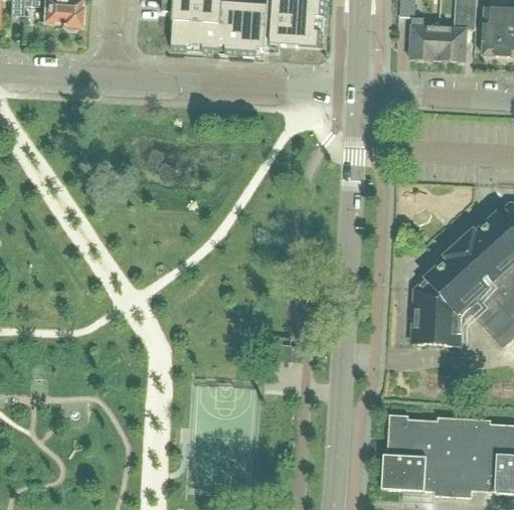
[(27,15),(28,0),(26,0),(10,0),(9,14),(27,15)]
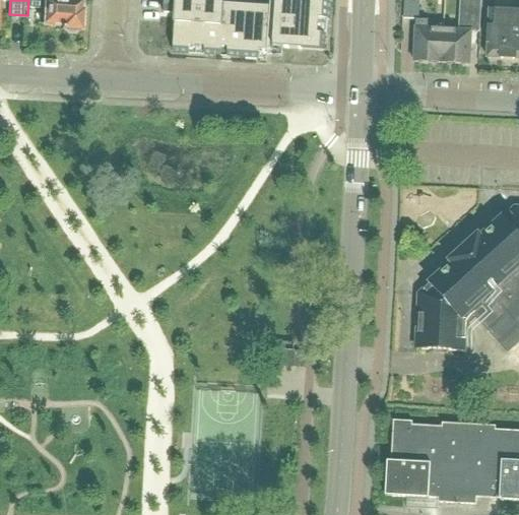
[(26,0),(28,0),(44,1),(43,19),(35,19),(35,20),(60,22),(60,26),(64,27),(67,29),(73,30),(76,27),(80,28),(82,7),(80,7),(81,0),(26,0)]
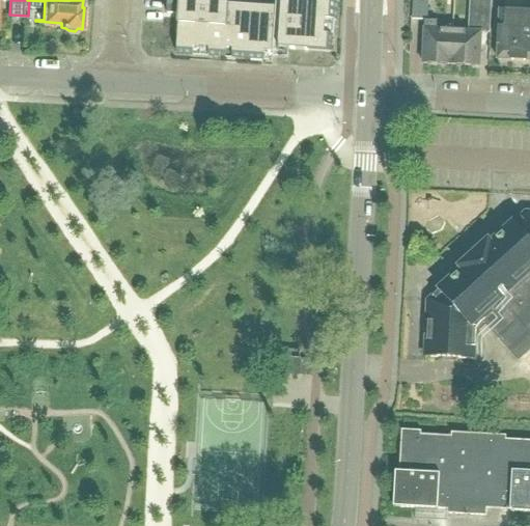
[(272,55),(276,3),(228,0),(166,0),(166,9),(178,10),(175,49),(272,55)]
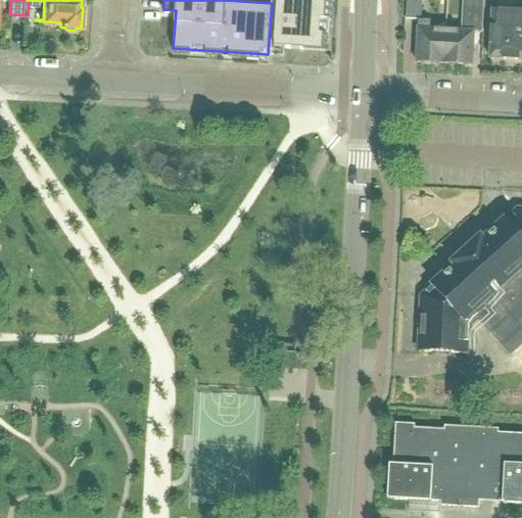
[(276,0),(274,44),(325,47),(327,16),(330,16),(332,0),(276,0)]
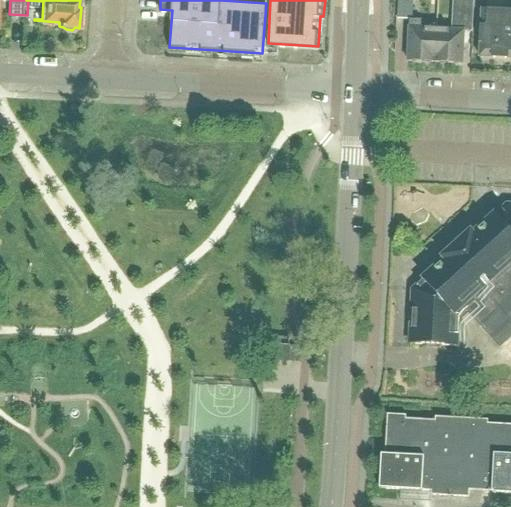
[(452,0),(451,27),(436,26),(434,59),(462,60),(464,28),(471,29),(473,0),(452,0)]
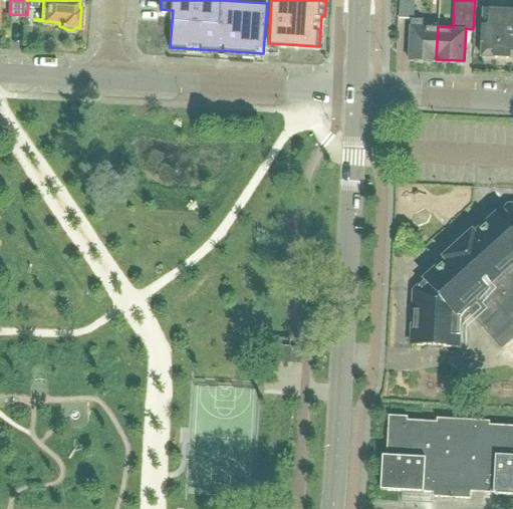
[(512,55),(512,7),(508,8),(508,0),(487,0),(487,7),(482,6),(480,54),(512,55)]
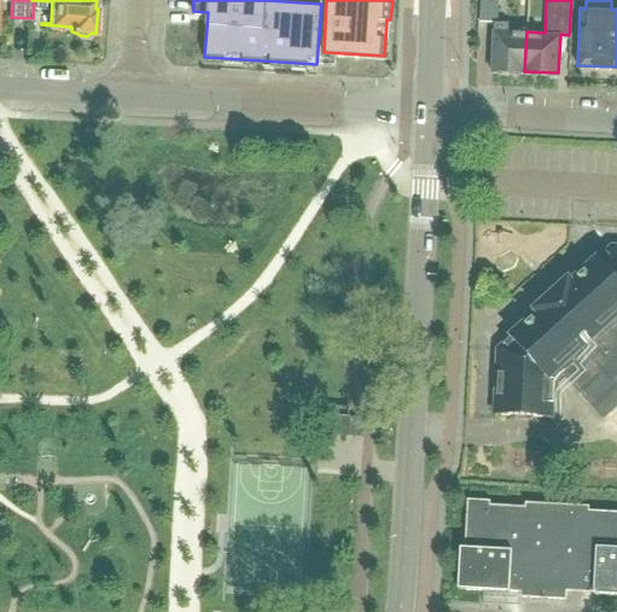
[(524,71),(527,31),(507,30),(508,21),(494,19),(492,69),(524,71)]
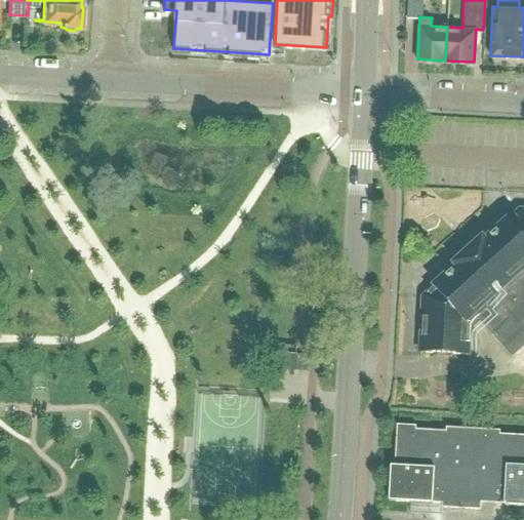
[(482,234),(453,261),(455,263),(433,283),(434,284),(422,293),(419,349),(468,352),(470,322),(466,318),(474,311),(511,352),(523,340),(523,206),(519,207),(509,216),(508,215),(485,236),(482,234)]
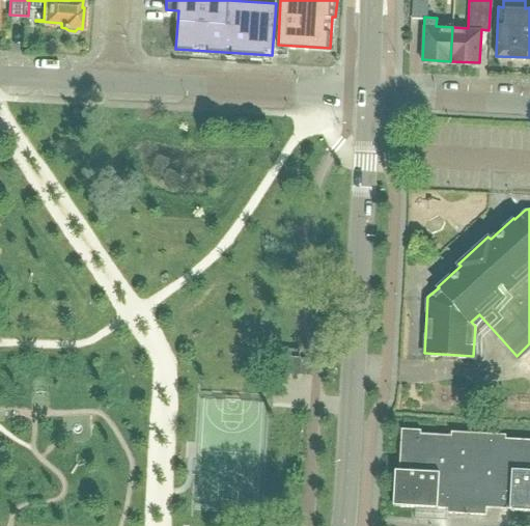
[(284,345),(283,355),(299,356),(299,347),(284,345)]
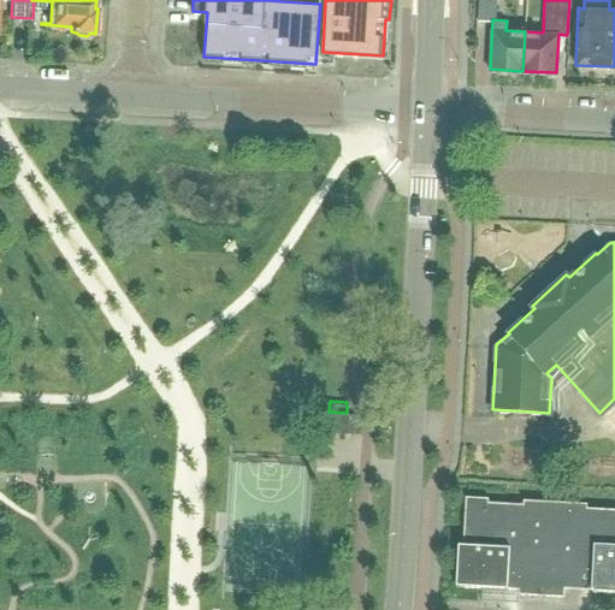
[(457,543),(456,562),(456,584),(507,587),(508,580),(518,580),(518,592),(565,594),(565,582),(591,584),(591,588),(614,590),(614,507),(586,505),(586,501),(522,497),(522,502),(488,499),(488,495),(465,493),(463,521),(469,521),(468,543),(457,543)]
